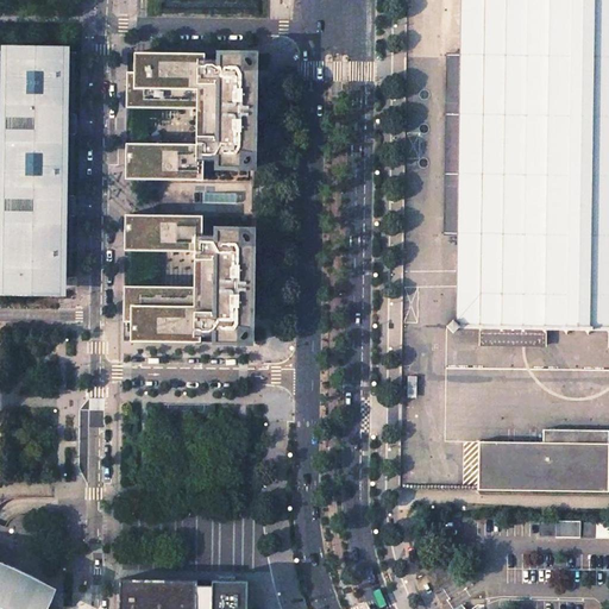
[(608,0),(462,0),(460,55),(447,54),(445,233),(458,233),(457,321),(454,321),(453,320),(447,326),(453,332),(458,327),(479,328),(479,330),(481,331),(481,344),(545,345),(545,333),(548,331),(548,328),(564,330),(564,331),(566,334),(570,331),(570,330),(585,330),(585,331),(589,334),(591,331),(591,330),(607,330),(607,331),(608,333),(608,0)]
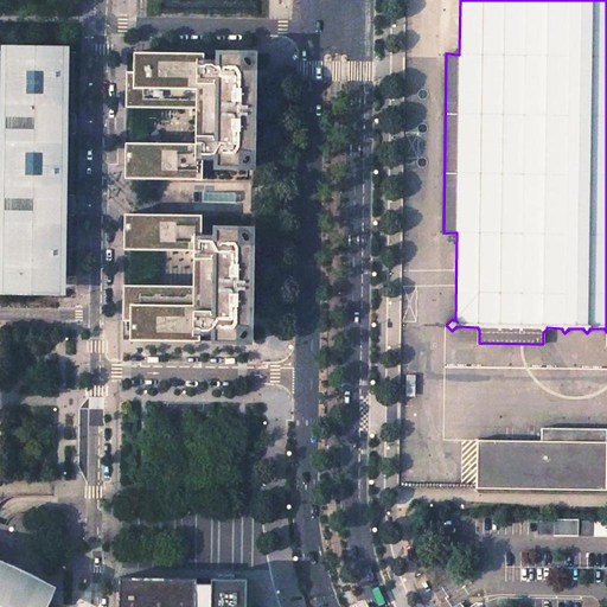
[(68,51),(0,49),(0,112),(34,113),(34,133),(0,131),(0,195),(33,195),(33,213),(0,212),(0,291),(61,292),(59,276),(65,276),(68,51)]
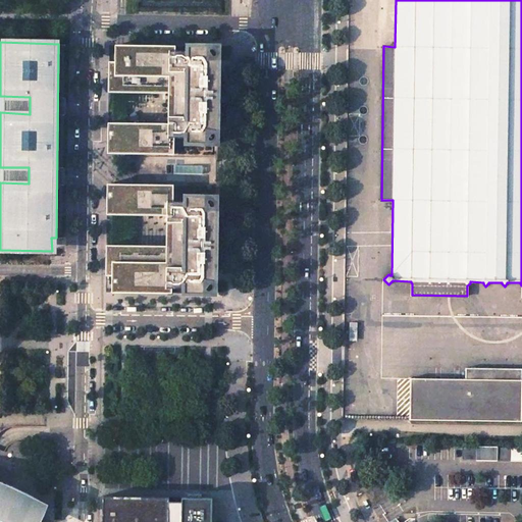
[(176,46),(115,45),(115,62),(109,62),(109,93),(169,93),(168,124),(108,123),(108,154),(174,155),(174,138),(185,139),(185,137),(187,137),(187,144),(217,144),(218,115),(218,74),(219,47),(189,46),(189,53),(187,53),(187,52),(175,51),(176,46)]
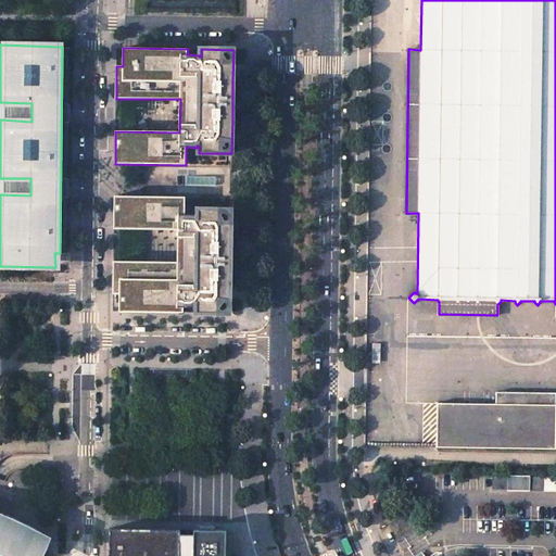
[(185,197),(114,196),(114,228),(178,229),(178,262),(113,261),(113,293),(119,293),(119,312),(184,312),(184,306),(194,307),(194,305),(197,305),(197,313),(229,313),(230,274),(230,218),(231,210),(199,210),(199,216),(196,216),(197,215),(185,215),(185,197)]
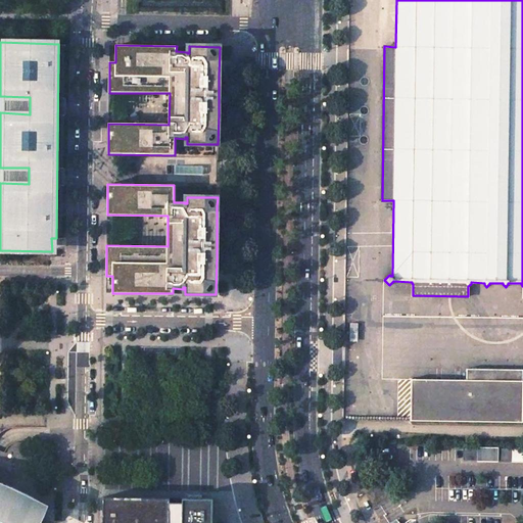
[(467,370),(467,379),(522,379),(522,370),(467,370)]
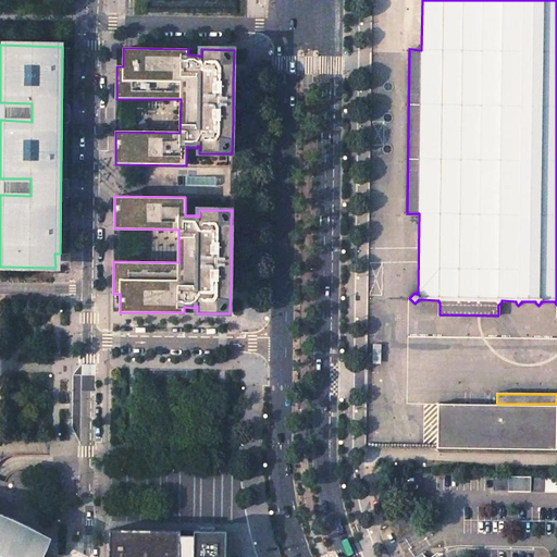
[(497,404),(437,403),(436,447),(556,448),(556,404),(497,404)]
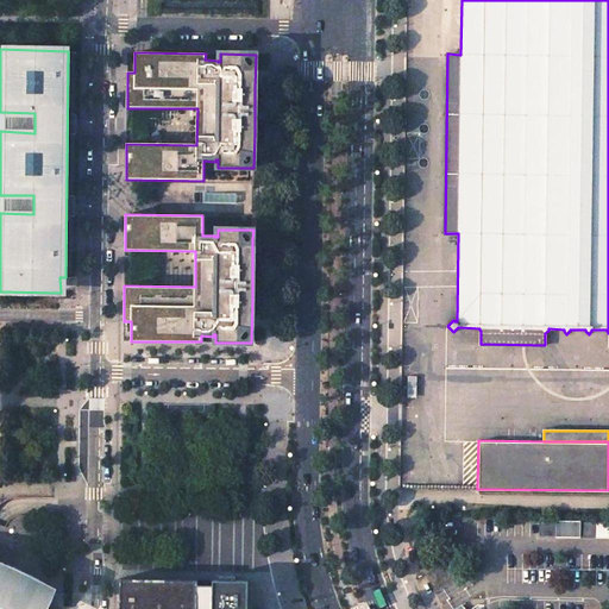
[(554,521),(553,537),(578,537),(578,521),(554,521)]
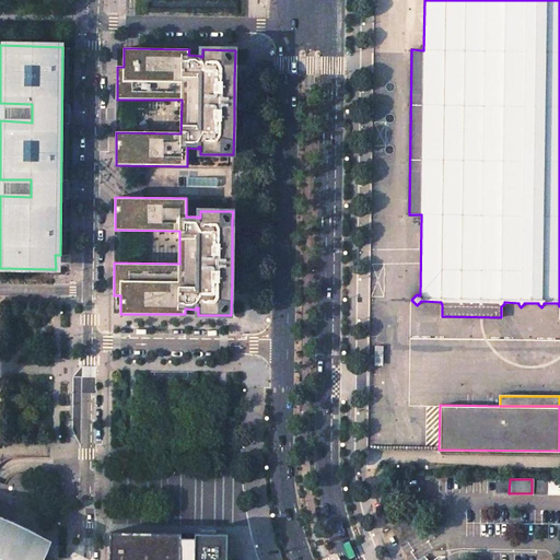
[(0,558),(4,559),(36,559),(45,543),(41,535),(27,528),(13,523),(9,520),(4,526),(1,524),(4,517),(0,515),(0,558)]
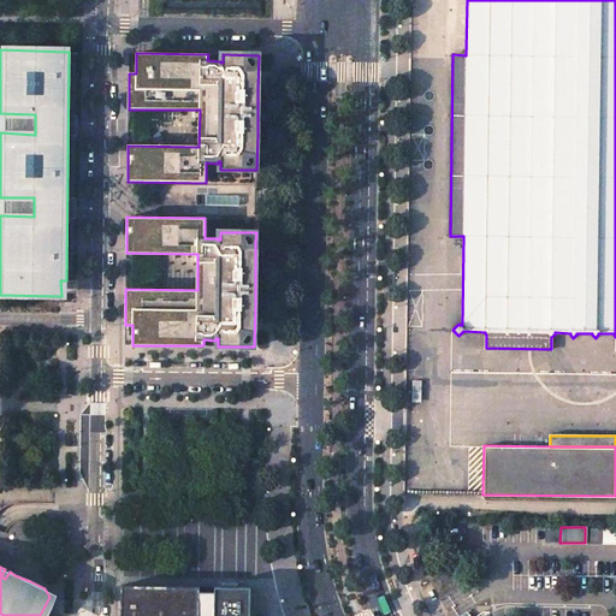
[(200,587),(122,586),(120,615),(249,615),(250,588),(214,587),(214,596),(200,596),(200,587)]
